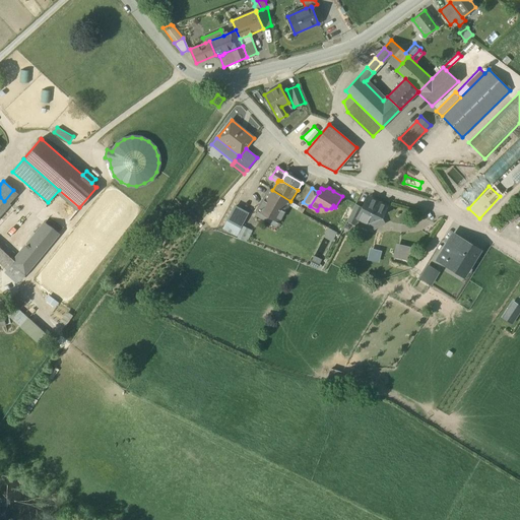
[(284,212),(290,201),(272,190),(269,189),(263,200),(284,212)]
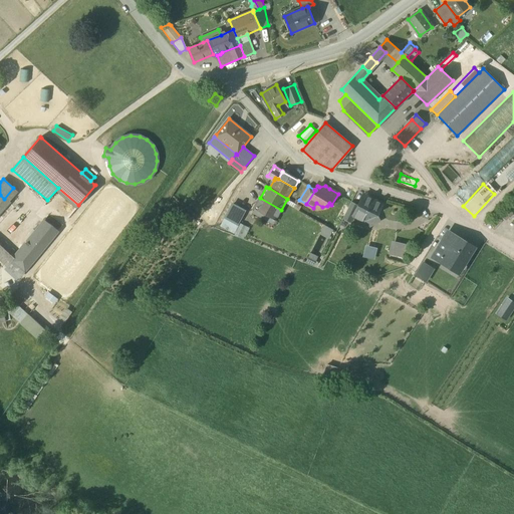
[(0,211),(17,192),(13,188),(4,199),(0,202),(0,211)]
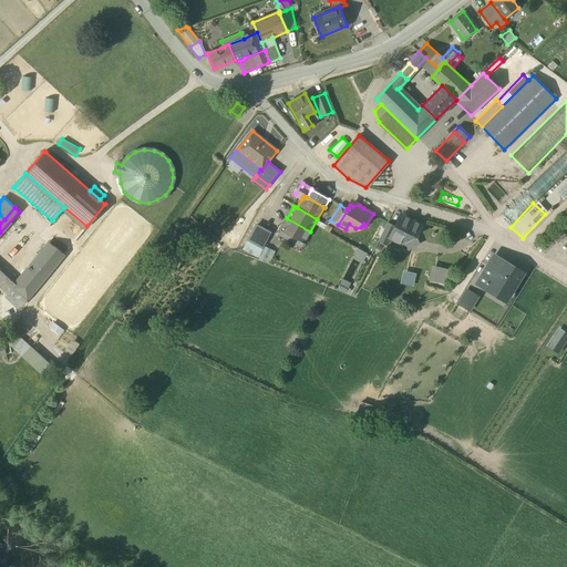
[(390,238),(400,244),(416,235),(422,225),(405,216),(401,214),(400,217),(395,226),(389,238),(390,238)]
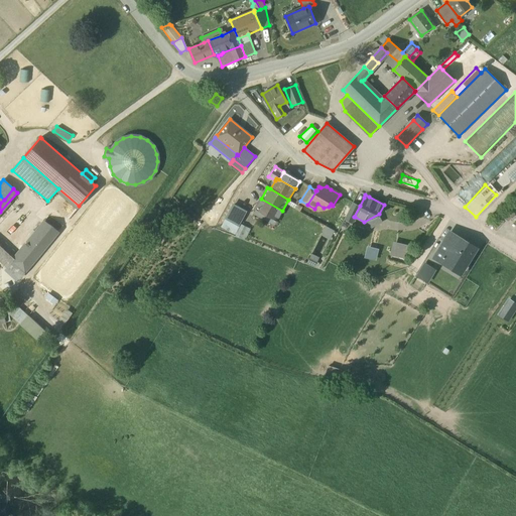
[(277,220),(282,211),(261,199),(256,207),(277,220)]
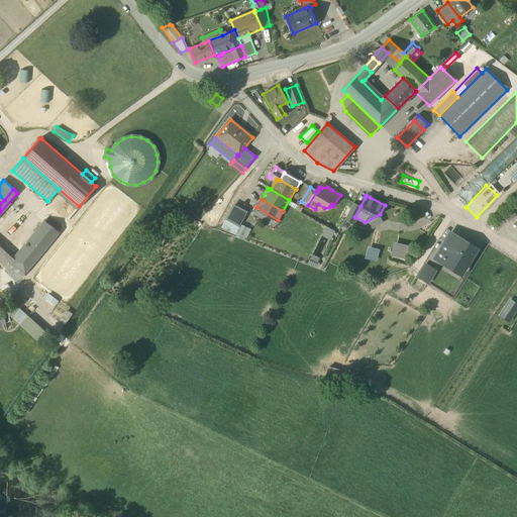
[(242,225),(250,209),(235,201),(222,225),(237,233),(242,225)]
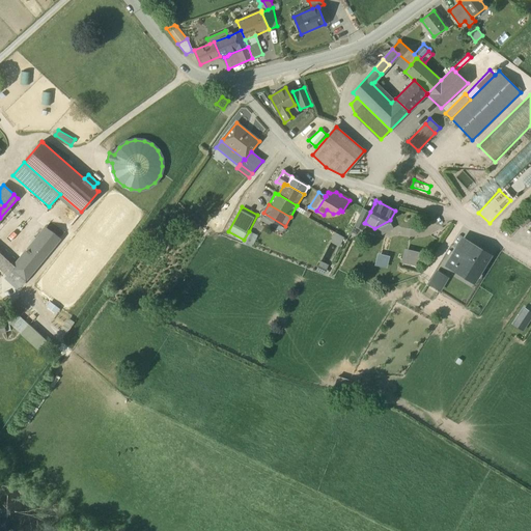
[(355,225),(362,229),(365,223),(364,223),(370,212),(363,208),(355,225)]
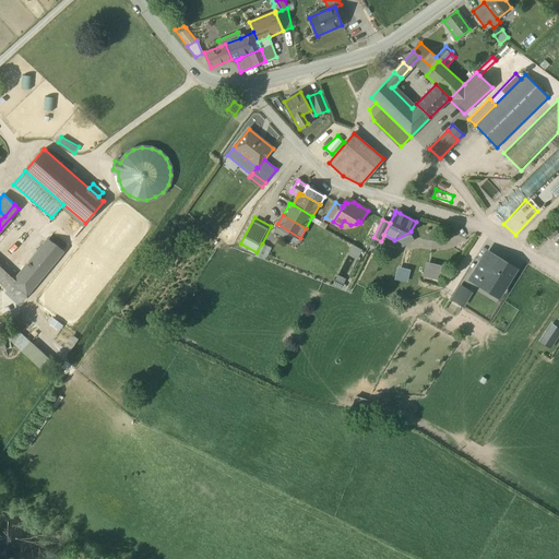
[(237,222),(233,233),(238,236),(242,224),(237,222)]
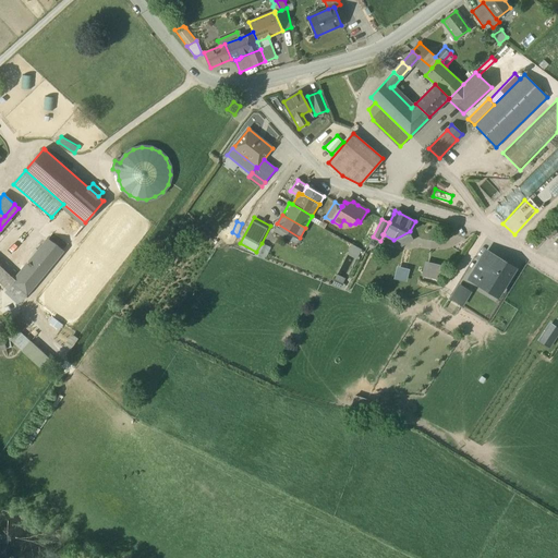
[(300,238),(277,223),(276,227),(299,240),(300,238)]
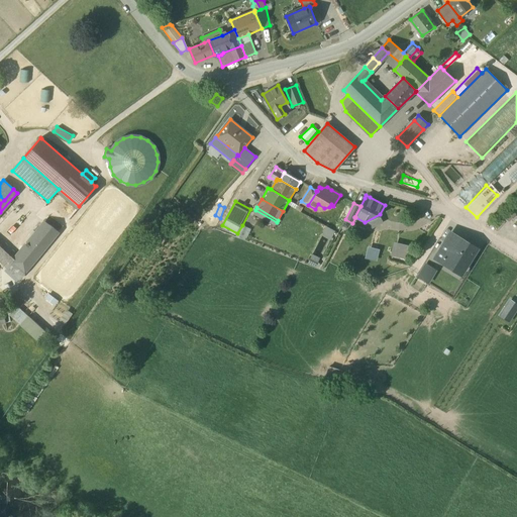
[(505,217),(508,221),(516,214),(512,210),(505,217)]
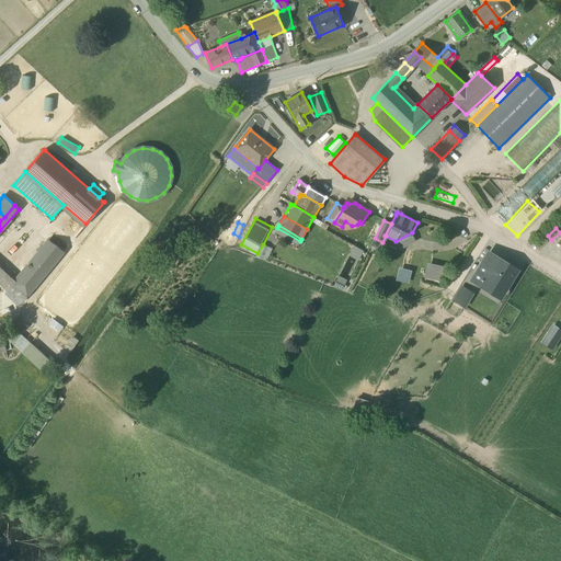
[(13,281),(8,276),(0,284),(0,285),(6,290),(11,285),(25,296),(61,252),(47,240),(13,281)]
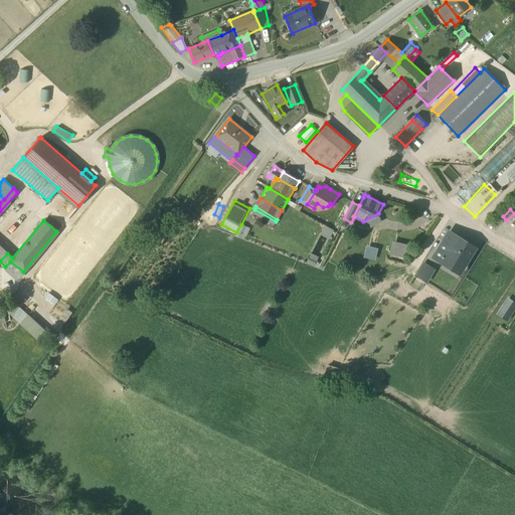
[(250,229),(241,224),(236,232),(234,236),(244,239),(250,229)]
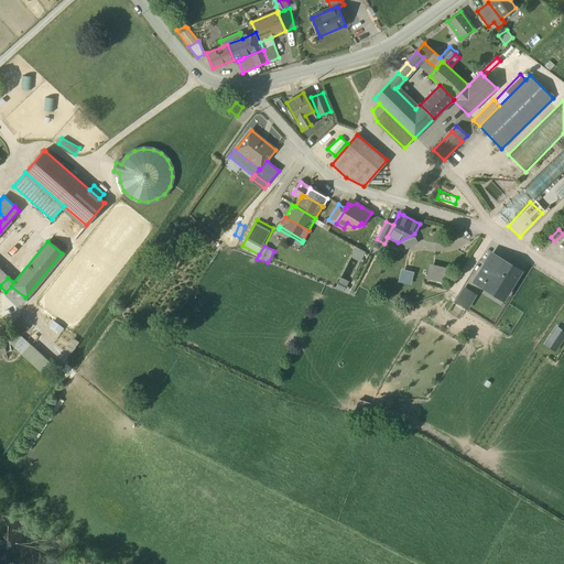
[(366,252),(356,247),(350,257),(360,262),(366,252)]
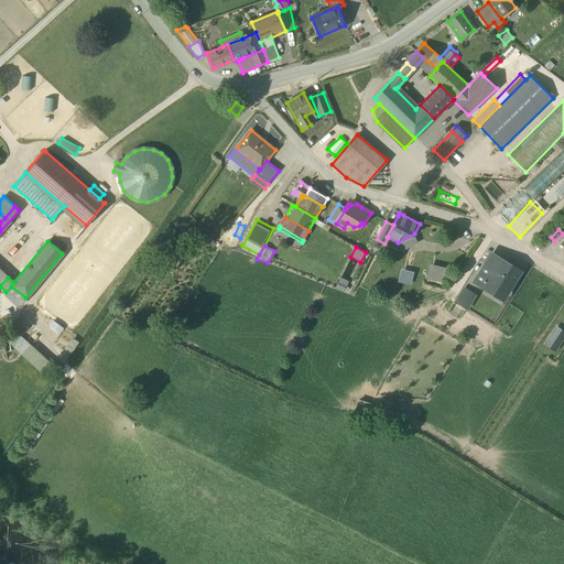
[(491,253),(485,263),(494,269),(496,270),(502,260),(491,253)]
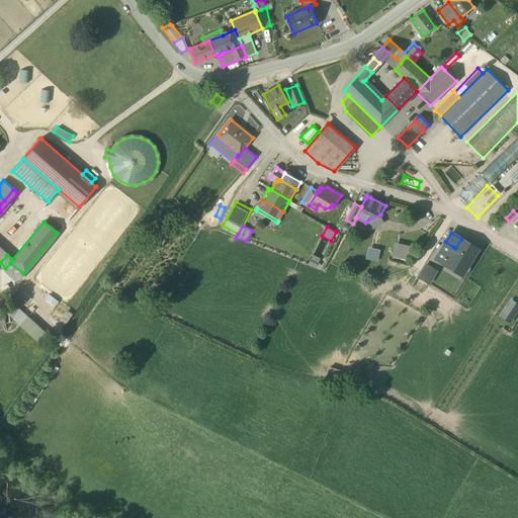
[(453,247),(447,256),(465,267),(477,249),(461,239),(455,248),(453,247)]
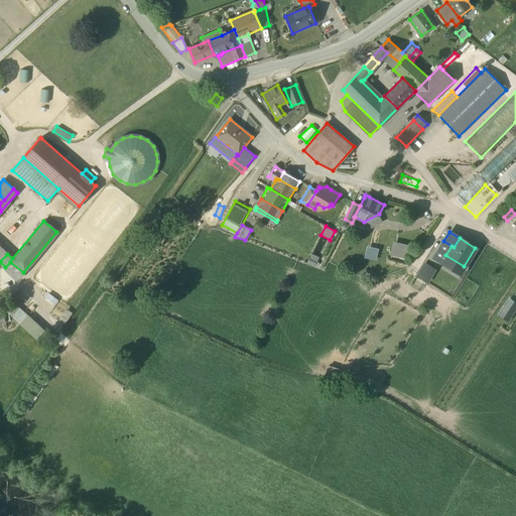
[(445,255),(452,246),(443,241),(433,257),(441,262),(445,255)]
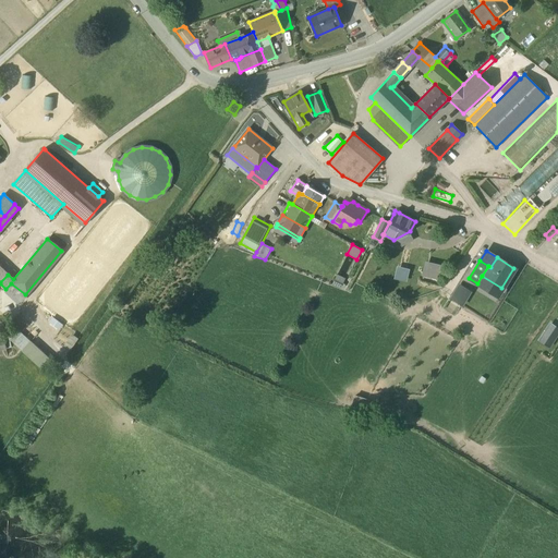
[(409,268),(396,265),(393,278),(407,281),(409,268)]
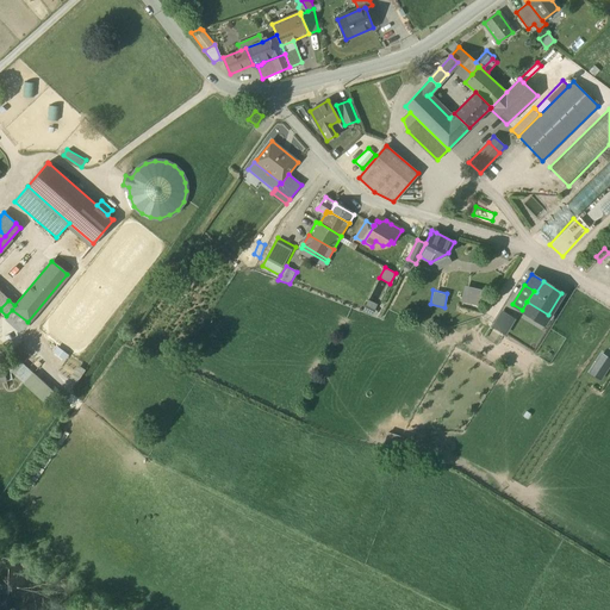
[(478,304),(480,291),(475,290),(474,296),(464,293),(462,300),(478,304)]
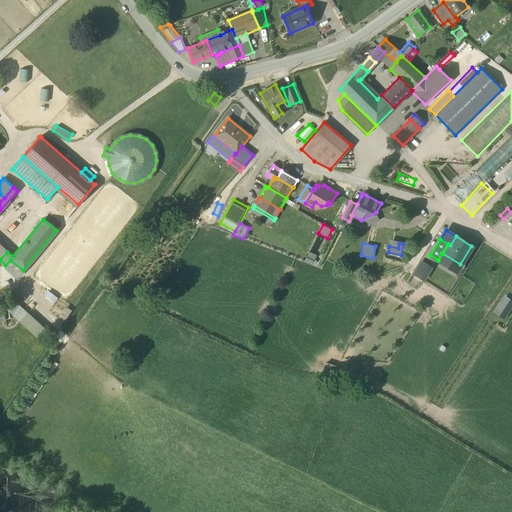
[(317,255),(309,252),(306,257),(314,261),(317,255)]
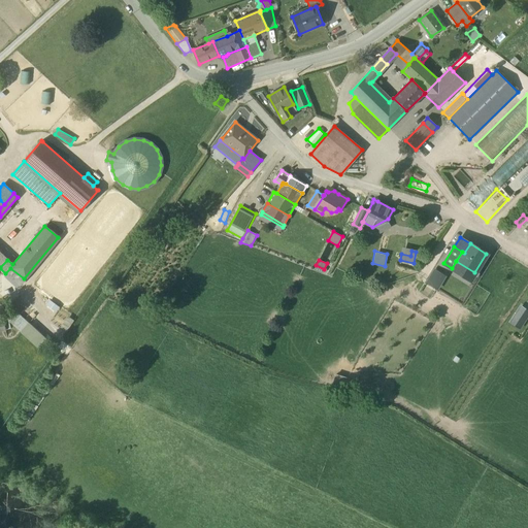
[(470,279),(474,272),(456,261),(452,268),(470,279)]
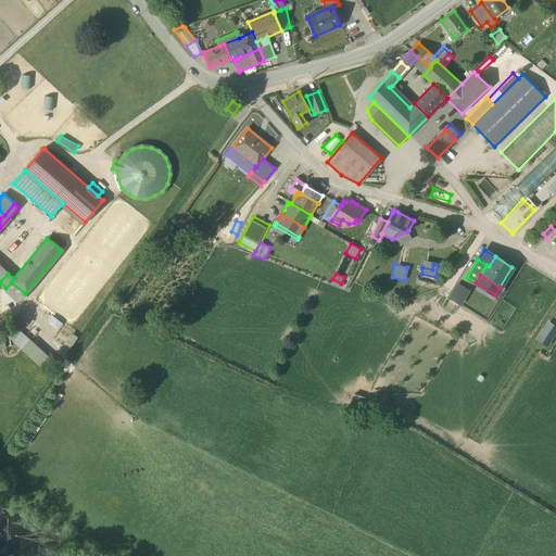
[(20,301),(25,293),(11,282),(5,288),(20,301)]
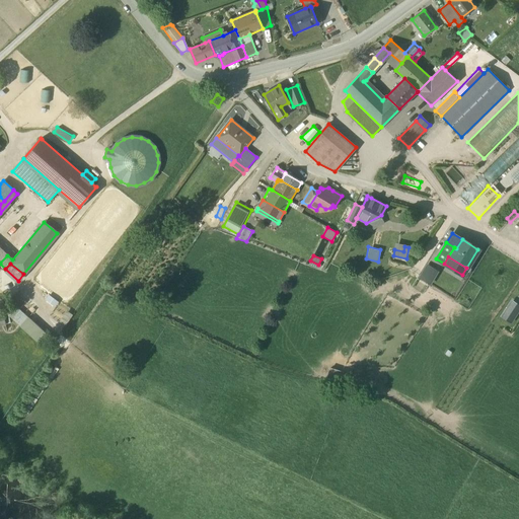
[(426,264),(418,278),(430,286),(439,271),(426,264)]
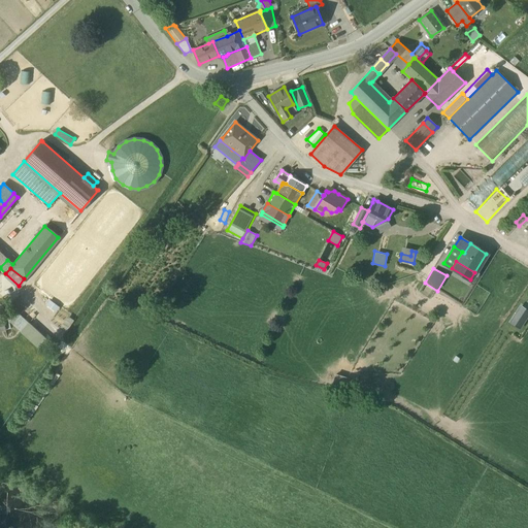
[(59,307),(50,300),(45,304),(56,312),(59,307)]
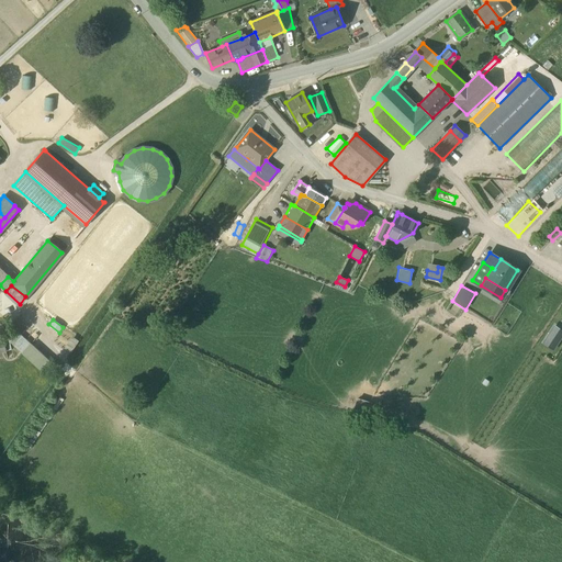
[(561,330),(554,326),(542,344),(553,351),(561,338),(561,330)]
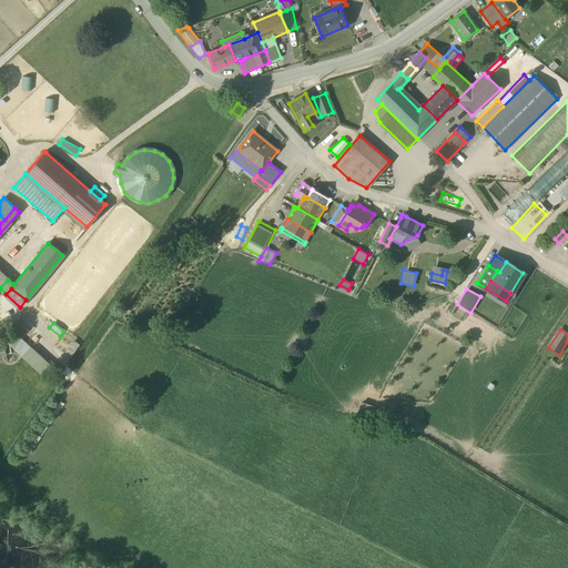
[(10,347),(44,376),(56,363),(33,343),(31,345),(14,331),(4,343),(7,344),(10,347)]
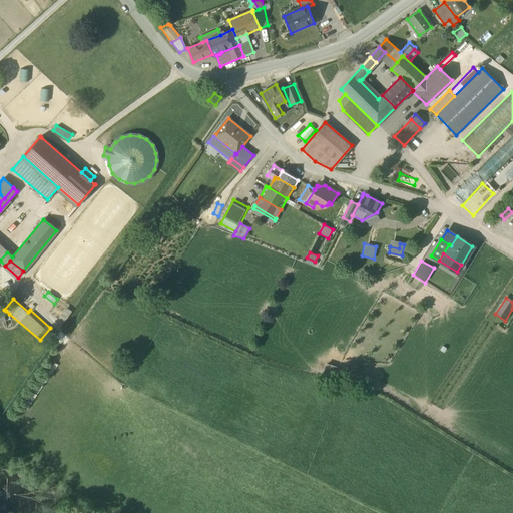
[(71,312),(65,307),(58,318),(64,322),(71,312)]
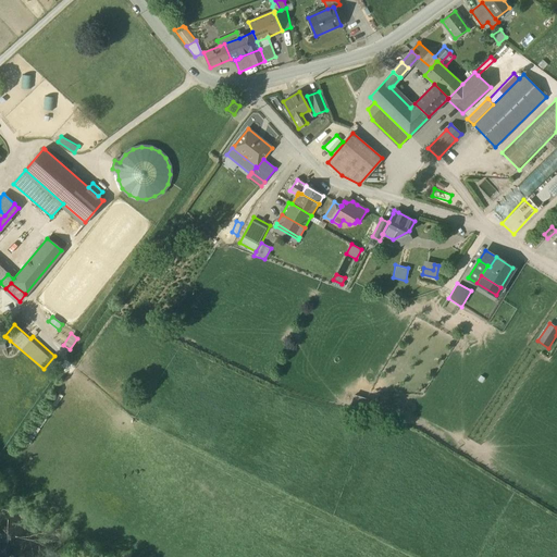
[(186,368),(181,366),(177,374),(182,376),(186,368)]
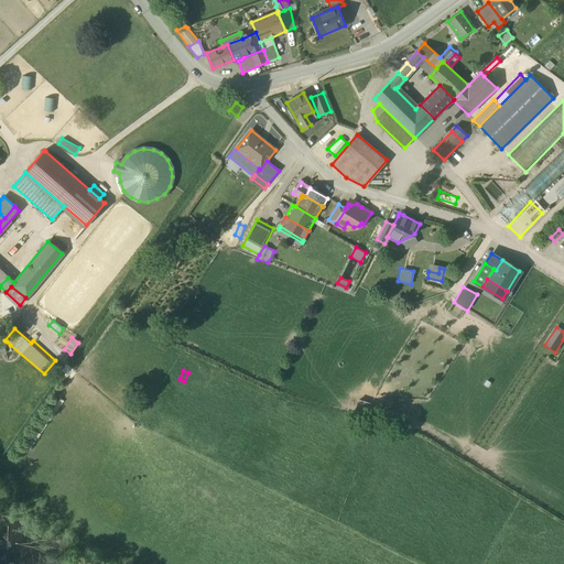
[(355,412),(369,416),(372,404),(358,400),(355,412)]
